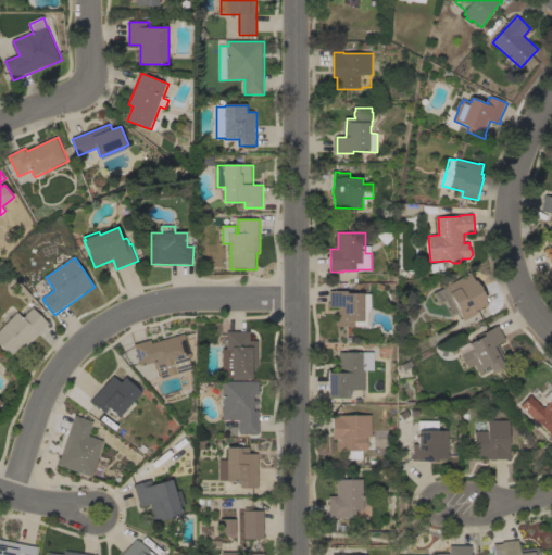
[(451,317),(444,303),(439,305),(434,293),(449,286),(447,280),(451,278),(454,284),(468,276),(468,275),(472,273),(476,281),(478,280),(480,285),(484,290),(483,291),(487,300),(490,306),(487,307),(486,306),(477,312),(478,314),(465,322),(461,313),(451,317)]
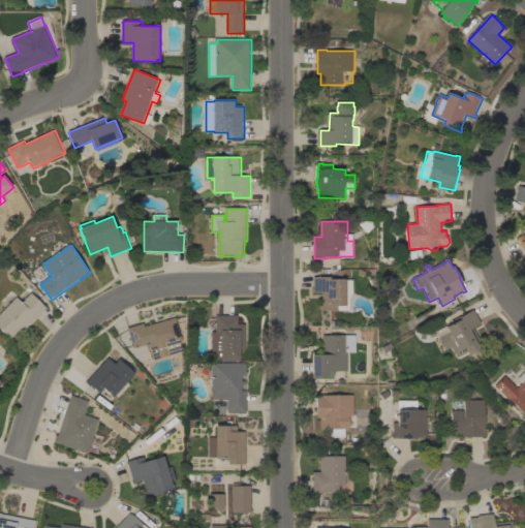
[(347,284),(350,284),(350,282),(353,282),(353,293),(349,293),(349,303),(347,303),(347,306),(340,306),(340,310),(322,310),(322,306),(323,306),(323,292),(313,292),(313,288),(315,288),(315,277),(331,277),(331,279),(347,279),(347,284)]
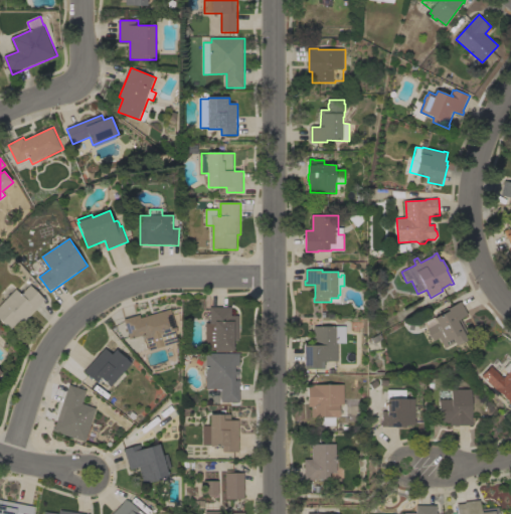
[(0,307),(17,290),(22,295),(31,286),(46,300),(24,322),(21,320),(11,330),(0,319),(0,307)]
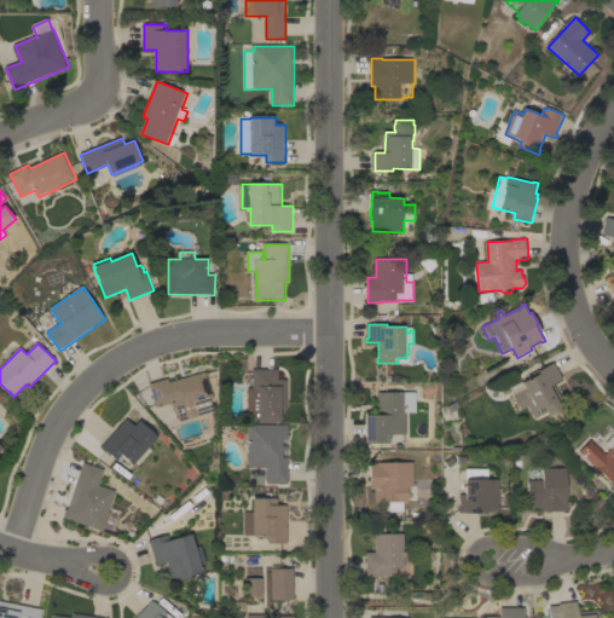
[(529,406),(522,410),(520,405),(519,406),(516,402),(517,400),(511,388),(525,381),(523,379),(545,368),(545,369),(556,363),(565,379),(555,383),(568,408),(551,416),(549,413),(536,419),(529,406)]
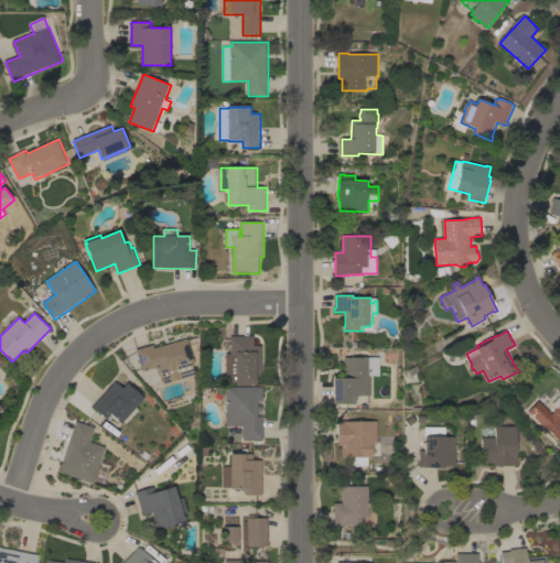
[(227,355),(232,355),(232,337),(255,337),(255,346),(264,346),(264,374),(257,374),(257,385),(237,385),(237,383),(227,383),(227,355)]
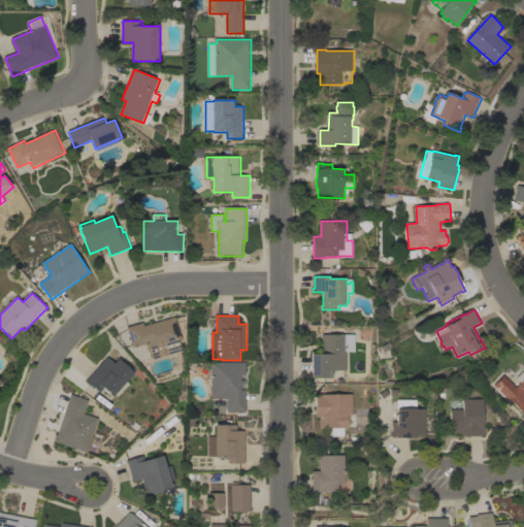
[(183,350),(153,359),(151,351),(150,351),(148,344),(134,348),(129,328),(144,323),(145,326),(176,317),(184,340),(179,341),(183,350)]
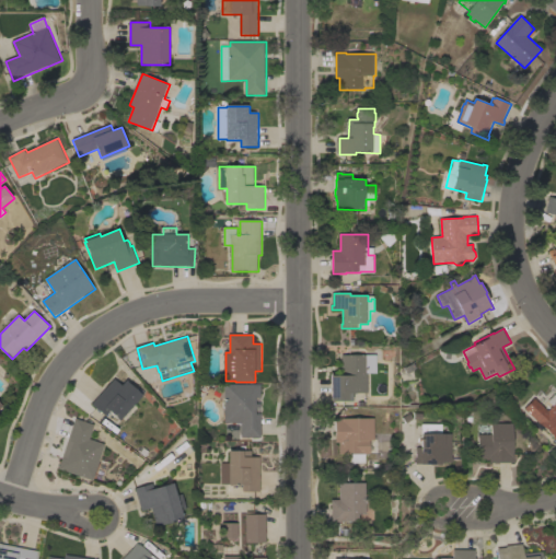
[(332,376),(344,376),(344,356),(367,356),(367,353),(379,353),(379,373),(369,373),(369,393),(354,393),(354,402),(332,402),(332,376)]
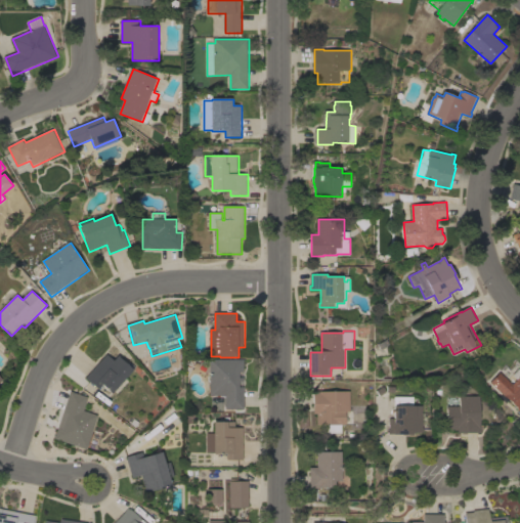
[(107,354),(117,362),(121,357),(129,364),(131,361),(137,367),(133,371),(113,394),(103,385),(99,389),(86,378),(107,354)]
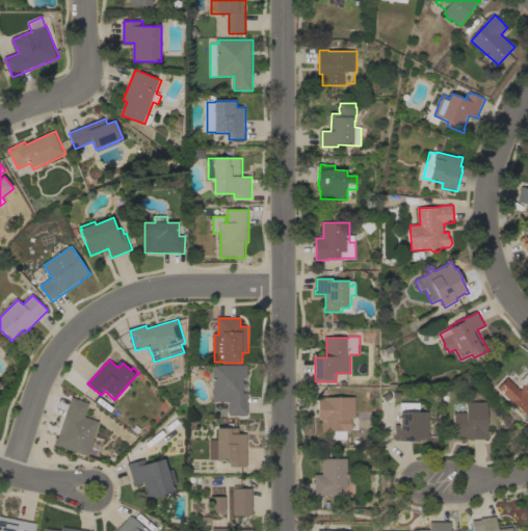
[(209,379),(209,371),(214,370),(214,365),(248,365),(248,377),(244,377),(244,383),(248,383),(248,387),(244,387),(244,393),(248,393),(249,416),(230,416),(230,402),(214,402),(214,379),(209,379)]
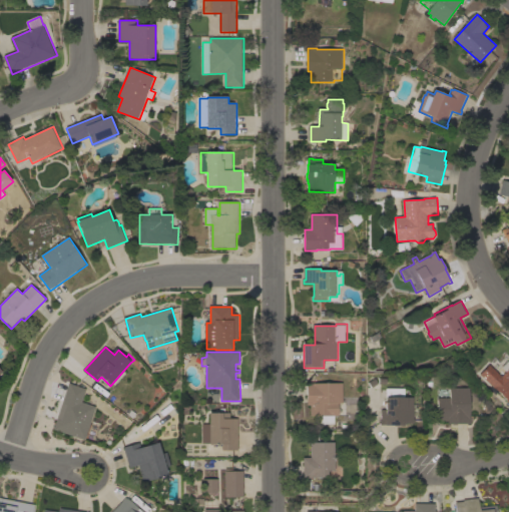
[(490,365),(503,377),(507,372),(503,368),(508,362),(508,402),(507,401),(508,400),(481,375),(490,365)]
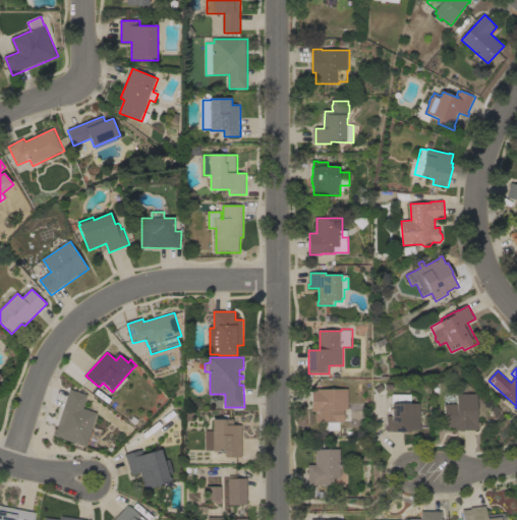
[(71,389),(89,395),(84,408),(99,413),(88,447),(55,437),(71,389)]
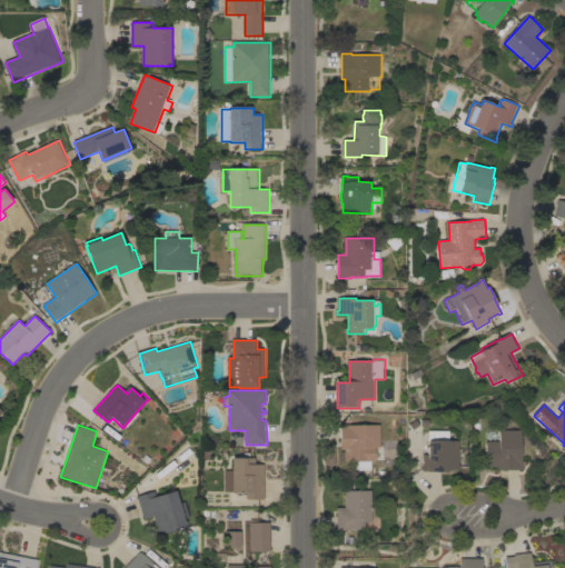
[(342,425),(348,425),(348,426),(382,425),(383,447),(377,447),(377,461),(373,461),(373,471),(355,471),(355,461),(346,461),(346,450),(343,450),(342,425)]
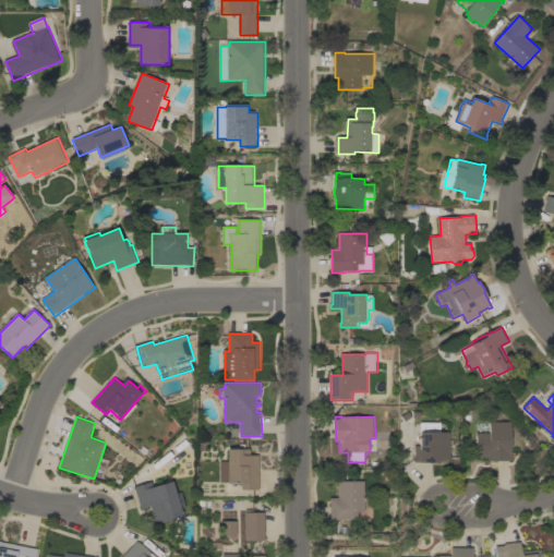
[(421,422),(441,423),(441,432),(452,432),(452,456),(453,456),(453,461),(443,460),(443,462),(440,462),(440,463),(430,463),(430,462),(416,462),(416,457),(416,447),(421,447),(421,432),(421,422)]
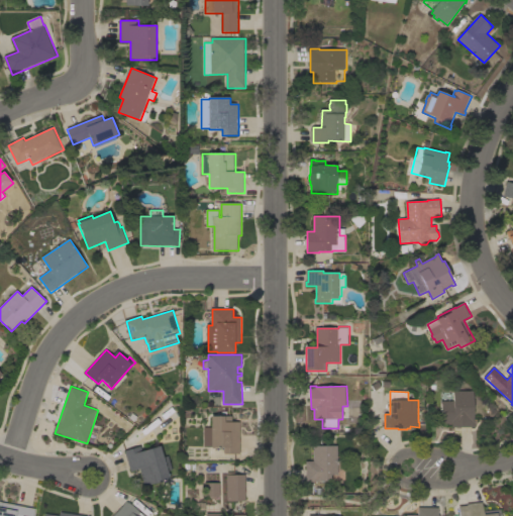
[(442,393),(454,393),(454,391),(475,391),(475,419),(476,419),(476,427),(453,427),(453,424),(442,424),(442,401),(442,393)]
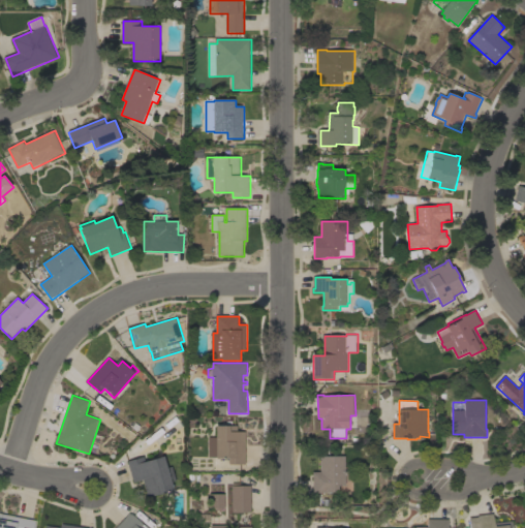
[(216,455),(210,455),(210,438),(216,438),(216,426),(239,426),(239,431),(247,431),(247,464),(229,464),(229,459),(216,459),(216,455)]
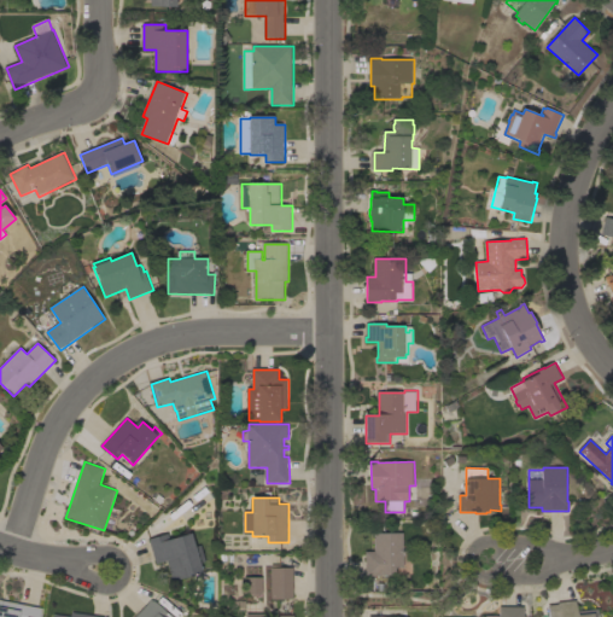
[(204,572),(174,581),(168,560),(157,564),(150,540),(171,533),(174,539),(193,534),(204,572)]
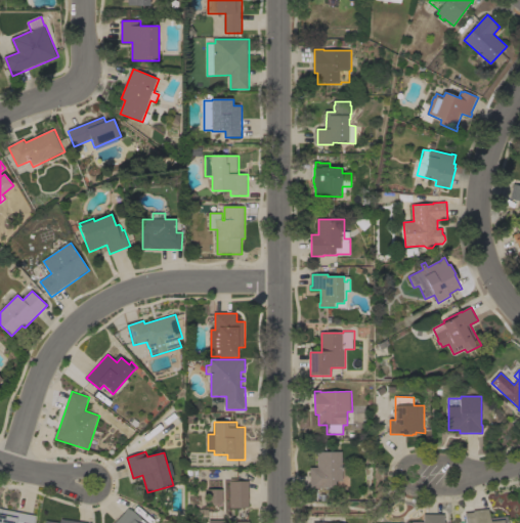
[(344,481),(337,481),(337,487),(312,488),(311,468),(319,468),(318,456),(319,456),(319,452),(343,451),(344,481)]
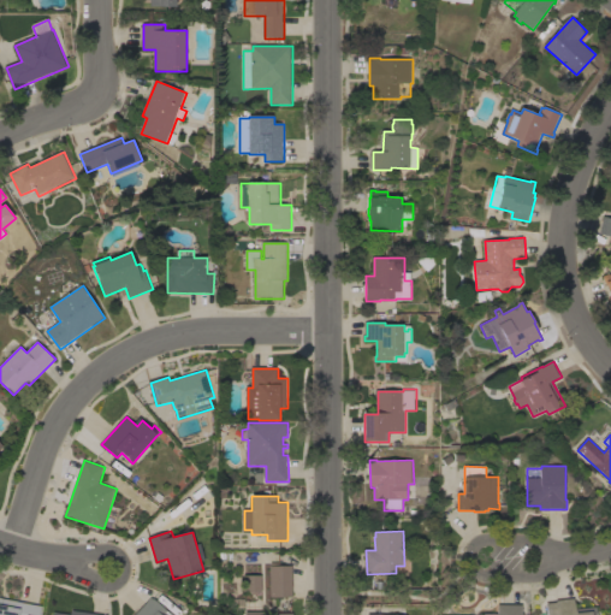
[(271,566),(294,566),(294,597),(272,597),(271,566)]
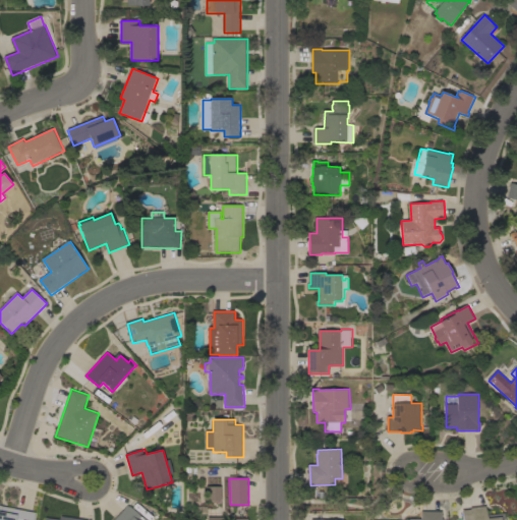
[(208,486),(223,486),(223,501),(219,501),(219,503),(214,503),(214,501),(208,501),(208,486)]
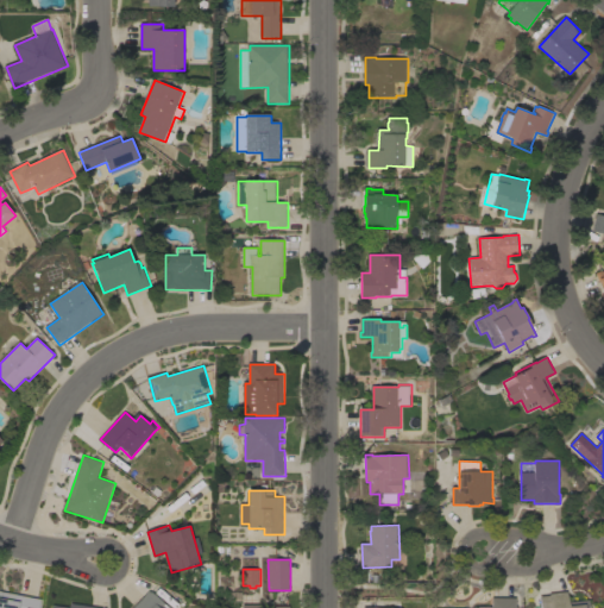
[(134,607),(152,590),(170,607),(134,607)]
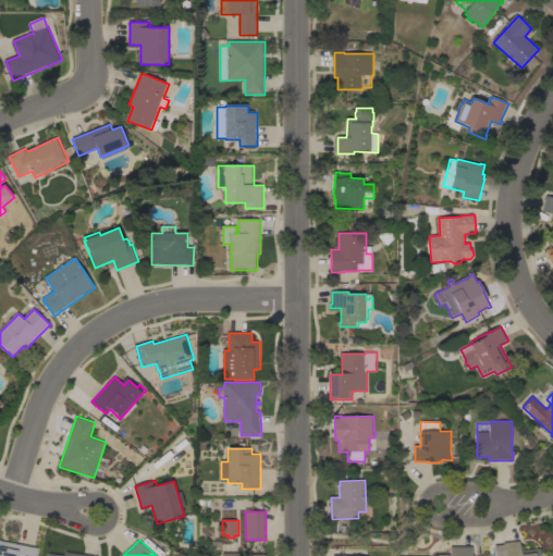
[(0,555),(0,541),(39,548),(37,555),(0,555)]
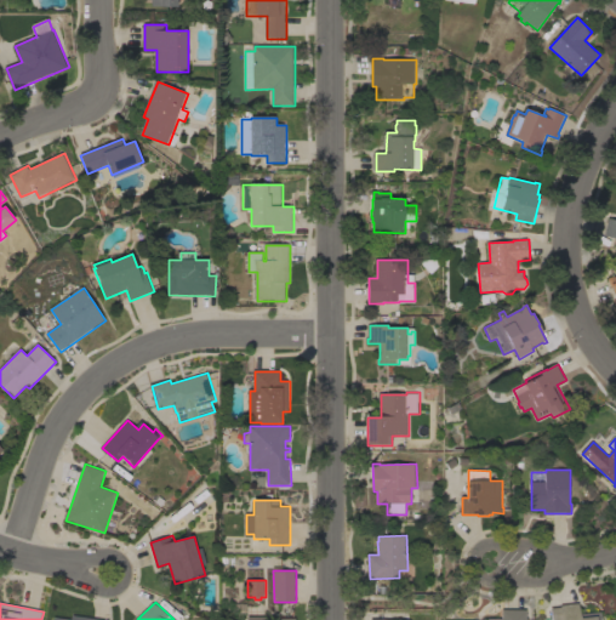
[(552,619),(551,608),(563,608),(562,604),(581,603),(581,613),(603,612),(603,619),(552,619)]
